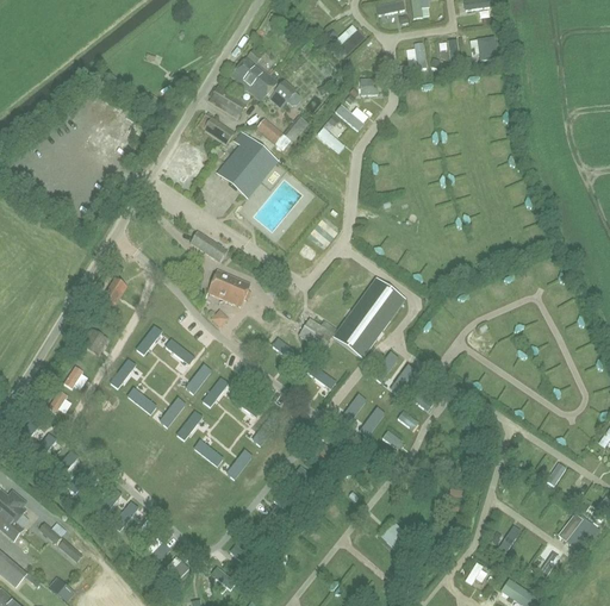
[(353,31),(343,43),(348,47),(358,35),(353,31)]
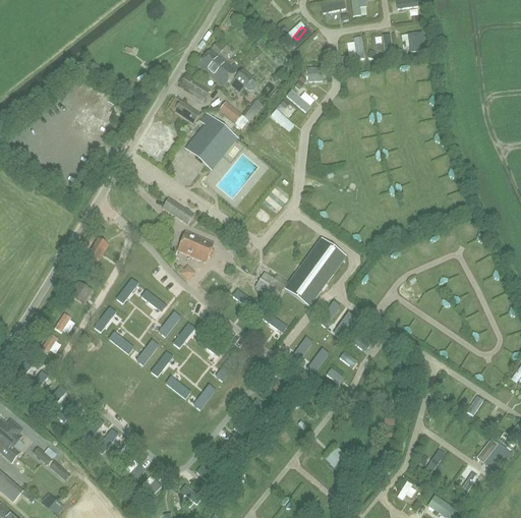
[(408,29),(409,47),(417,46),(416,39),(422,39),(421,27),(408,29)]
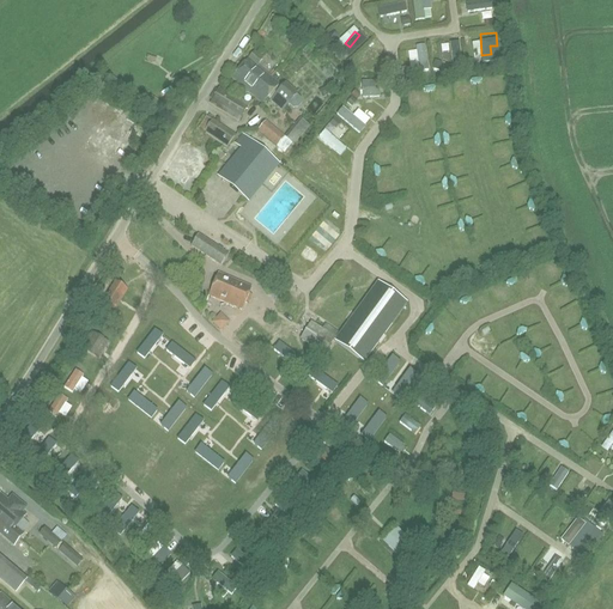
[(271,74),(256,62),(255,61),(261,55),(254,49),(248,56),(231,75),(255,95),(261,87),(267,80),(266,79),(271,74)]
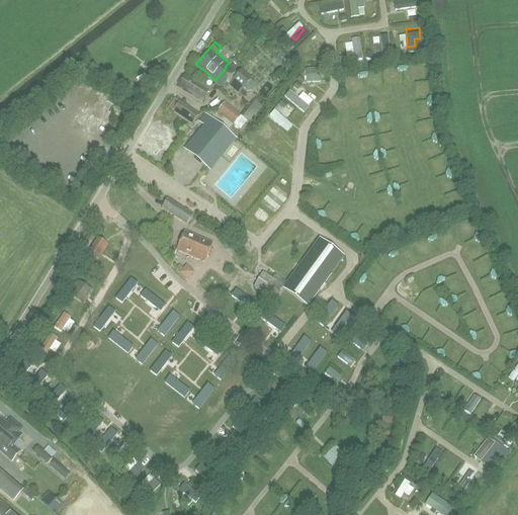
[(323,77),(322,62),(306,63),(307,78),(323,77)]
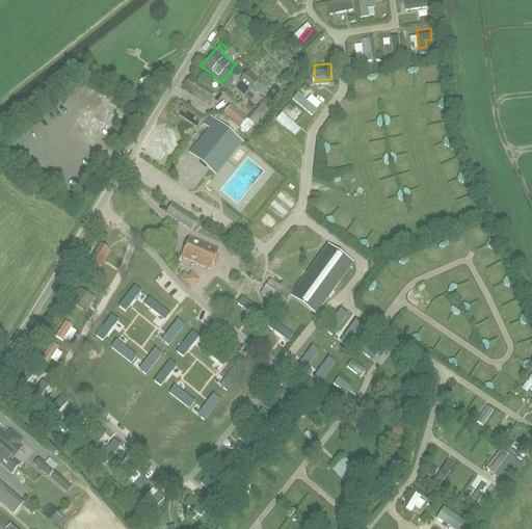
[(240,79),(248,87),(249,87),(254,90),(258,90),(261,86),(260,82),(256,79),(256,78),(246,70),(244,73),(235,64),(231,69),(232,70),(227,76),(221,82),(228,88),(237,77),(240,79)]
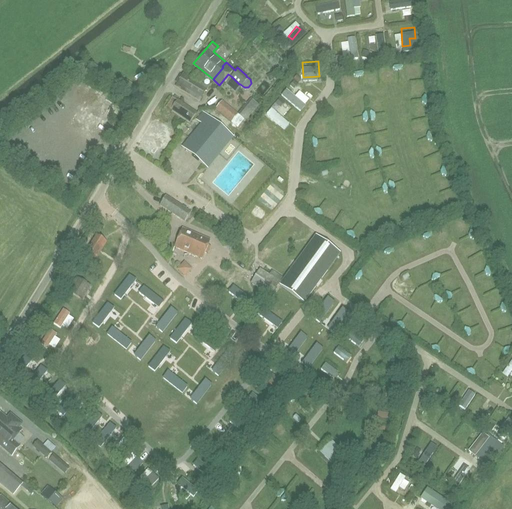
[(340,70),(342,82),(352,80),(350,68),(340,70)]
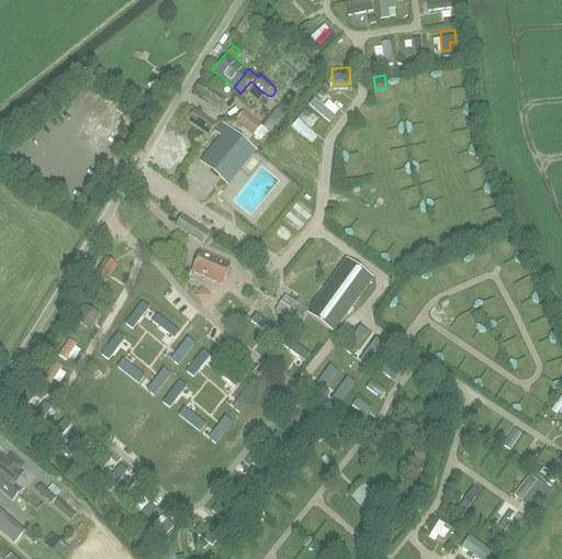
[(411,75),(400,75),(401,88),(411,87),(411,75)]
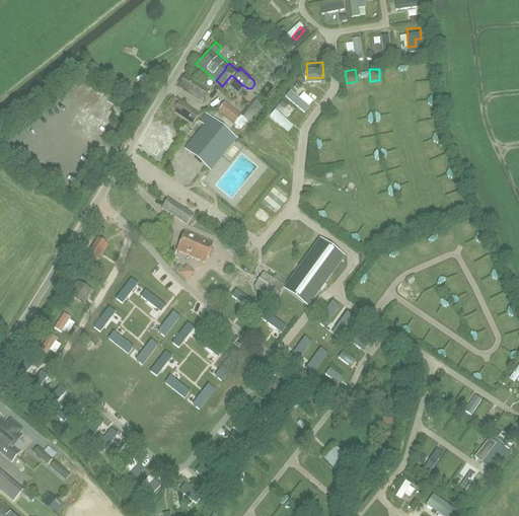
[(202,100),(210,86),(186,72),(178,86),(202,100)]
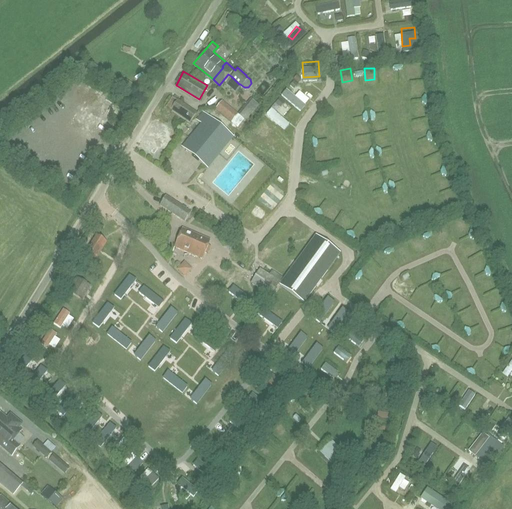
[(93,93),(96,87),(91,84),(87,90),(93,93)]
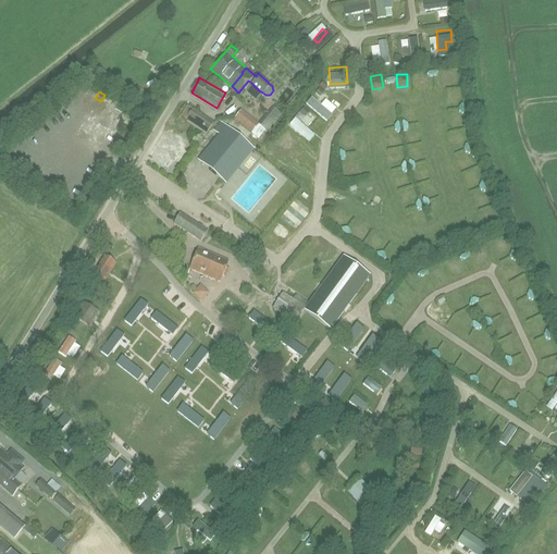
[(311,93),(307,98),(326,114),(331,109),(311,93)]
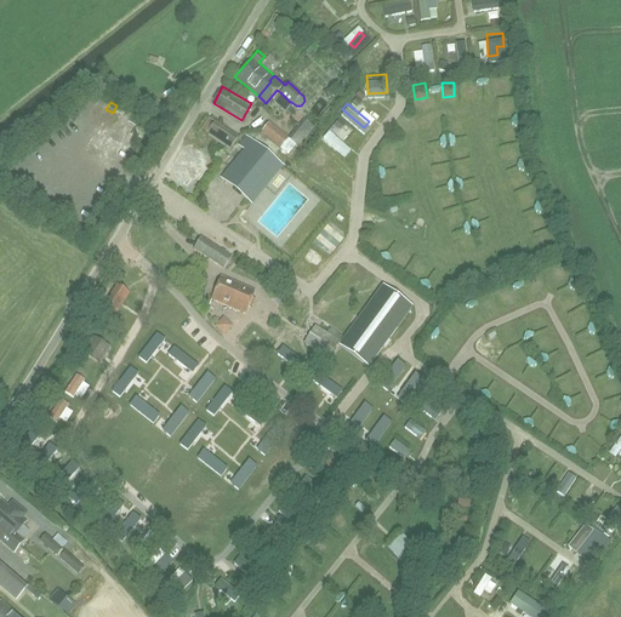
[(269,120),(262,131),(280,146),(288,152),(295,142),(296,142),(289,136),(269,120)]
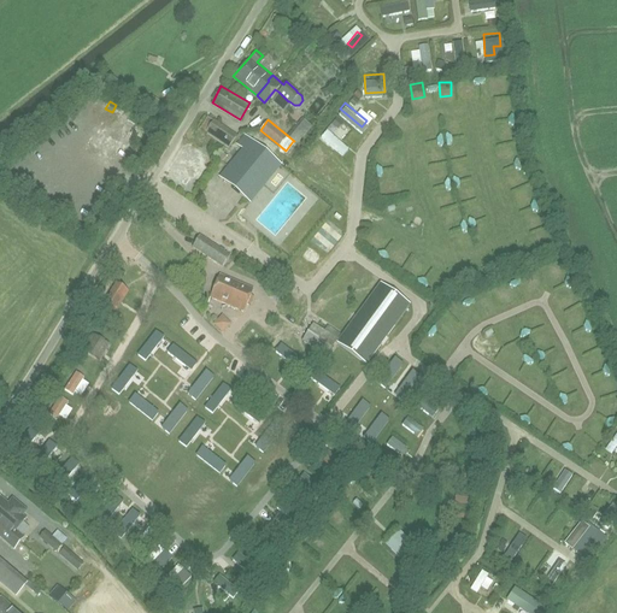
[(236,135),(213,121),(206,131),(229,146),(236,135)]
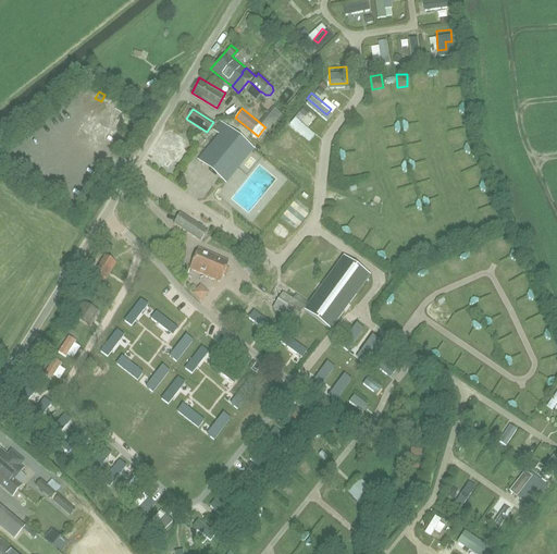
[(310,137),(316,131),(295,112),(289,119),(310,137)]
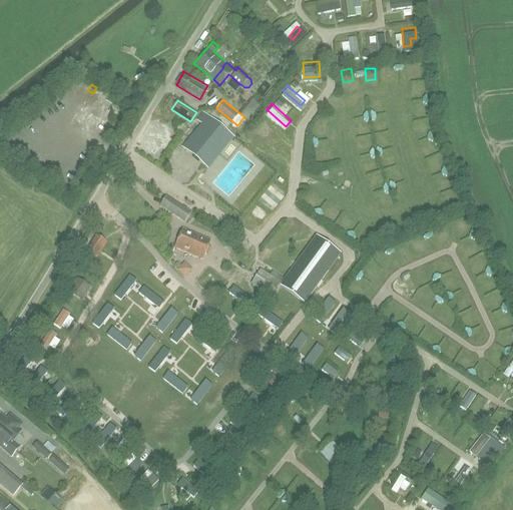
[(375,106),(363,107),(364,116),(376,115),(375,106)]
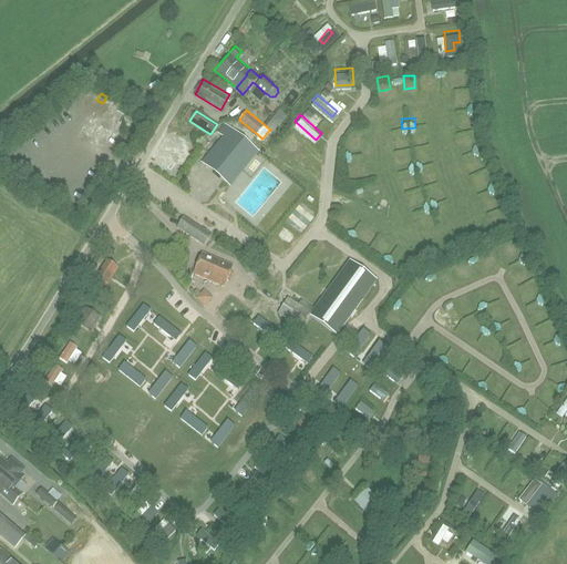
[(229,184),(258,150),(229,126),(202,161),(229,184)]
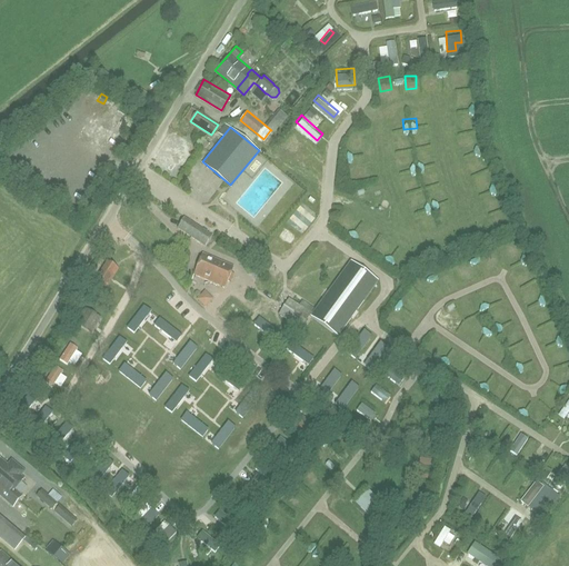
[(45,128),(38,135),(43,140),(50,133),(45,128)]
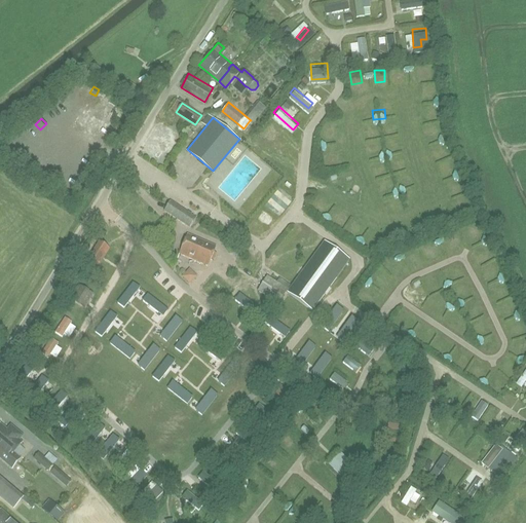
[(336,122),(326,119),(324,128),(334,132),(336,122)]
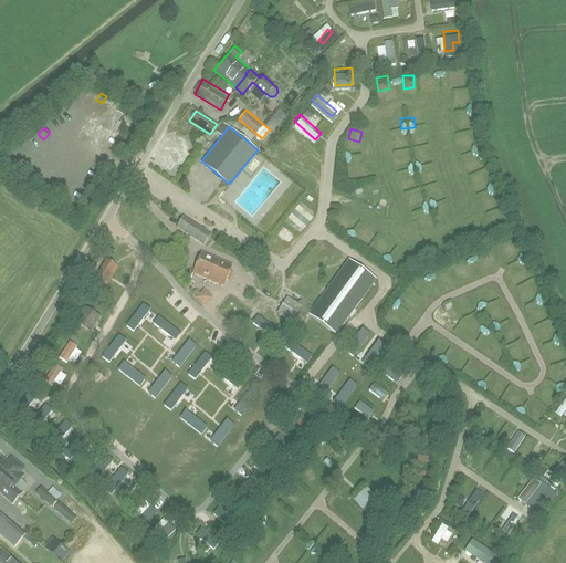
[(207,142),(201,136),(198,141),(203,146),(207,142)]
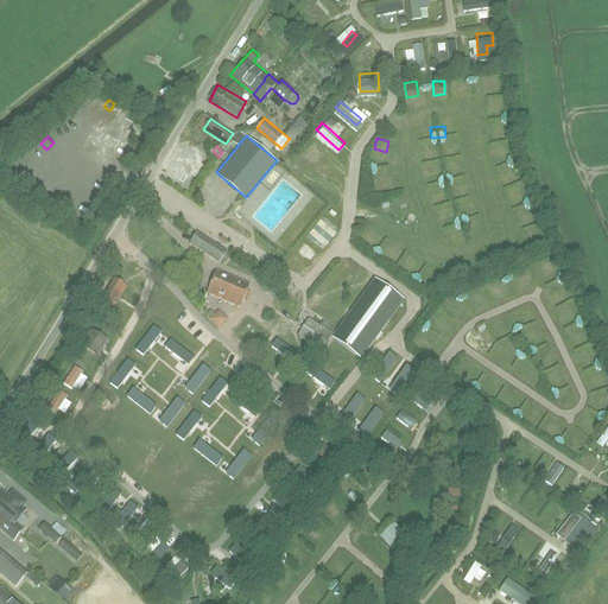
[(16,159),(5,165),(10,172),(20,166),(16,159)]
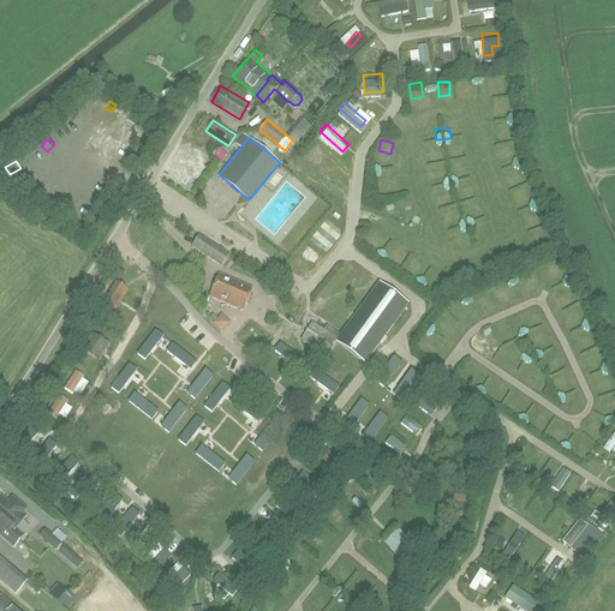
[(382,186),(399,185),(398,175),(382,177),(382,186)]
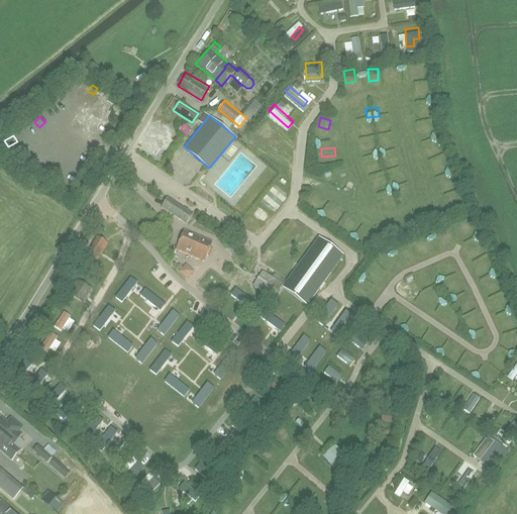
[(286,198),(289,194),(274,184),(271,188),(286,198)]
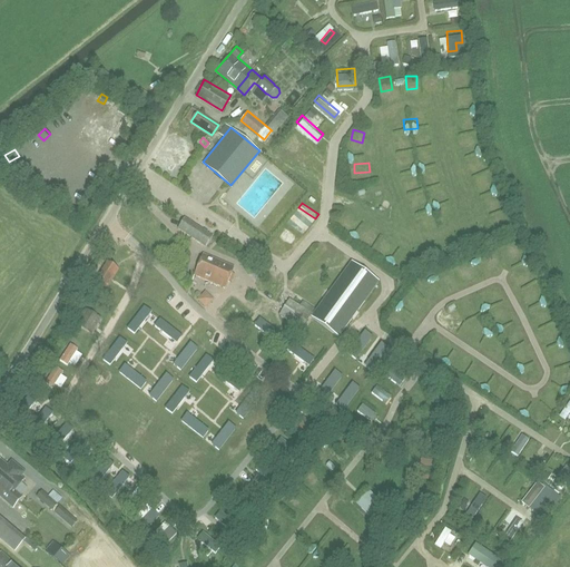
[(308,227),(312,222),(295,212),(292,216),(308,227)]
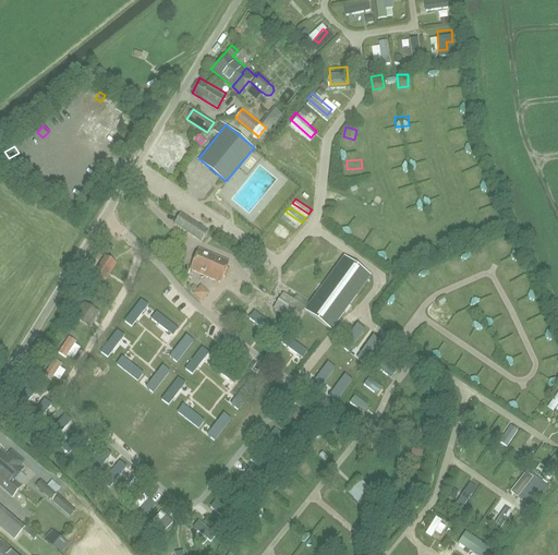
[(202,239),(208,229),(180,212),(173,222),(196,237),(197,236),(202,239)]
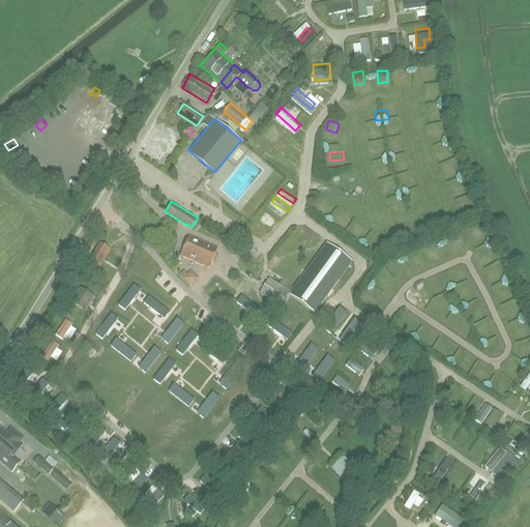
[(479,222),(472,229),(481,237),(489,230),(479,222)]
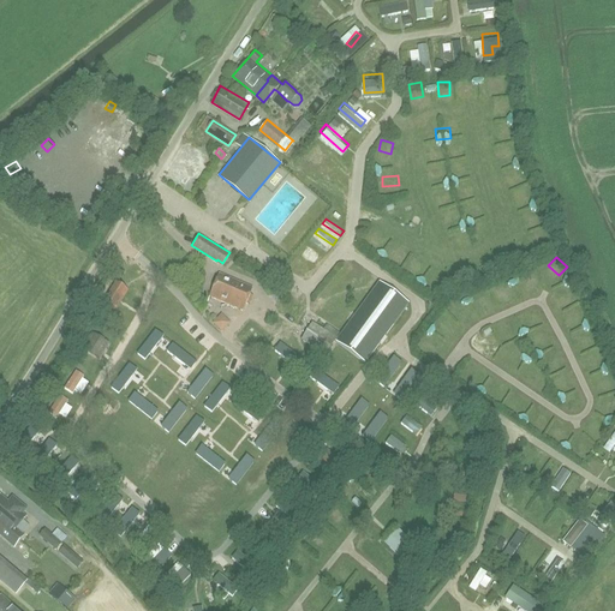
[(243,309),(252,286),(219,271),(209,294),(243,309)]
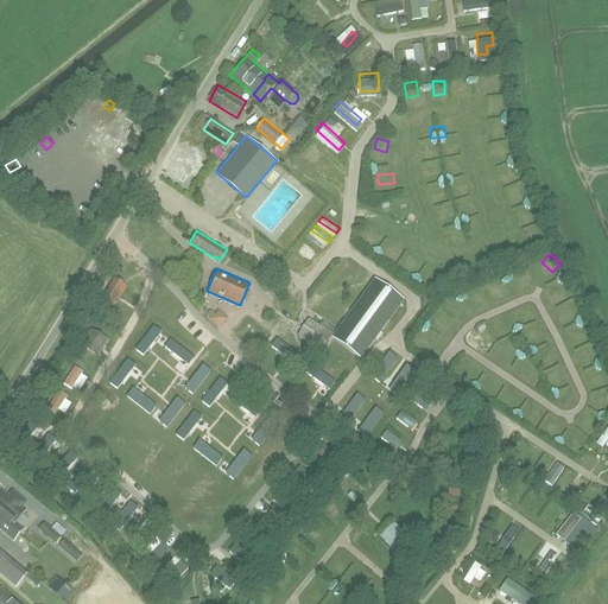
[(114,303),(126,284),(114,277),(96,305),(107,311),(113,302),(114,303)]
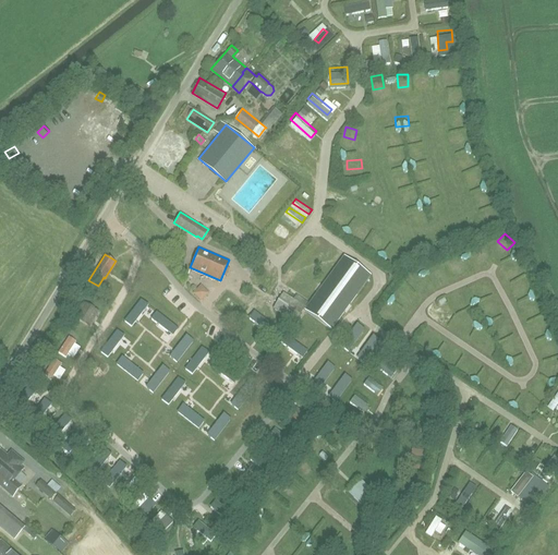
[(343,255),(304,308),(331,327),(370,275),(343,255)]
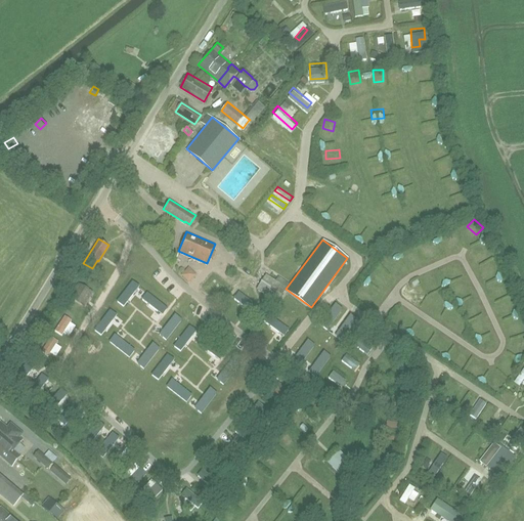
[(425,253),(434,250),(430,240),(422,243),(425,253)]
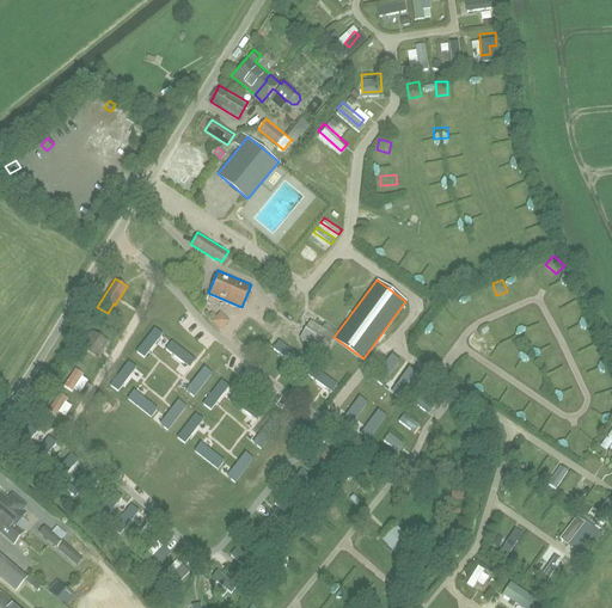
[(538,306),(526,307),(527,319),(540,317),(538,306)]
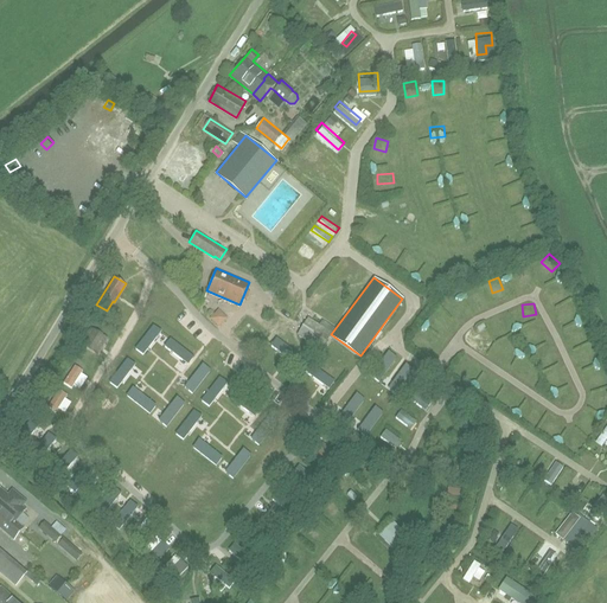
[(221,325),(229,314),(221,307),(212,316),(221,325)]
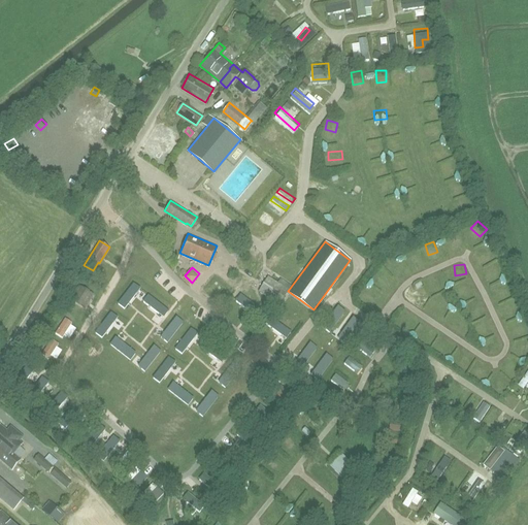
[(380,268),(375,276),(385,282),(389,273),(380,268)]
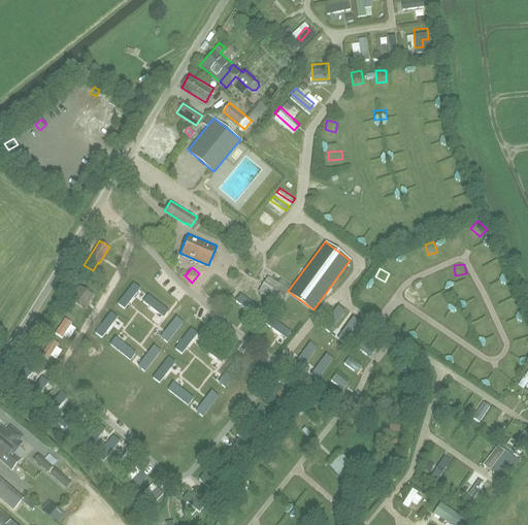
[(210,280),(225,286),(228,280),(213,272),(210,280)]
